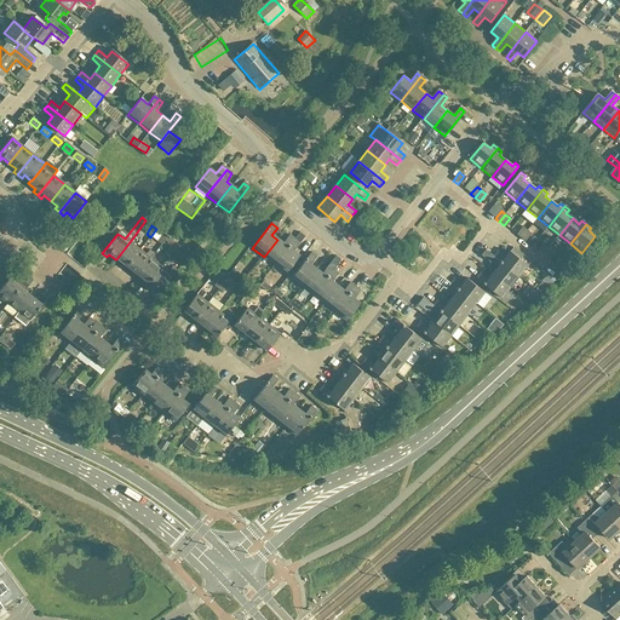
[(517,235),(521,239),(527,231),(523,228),(517,235)]
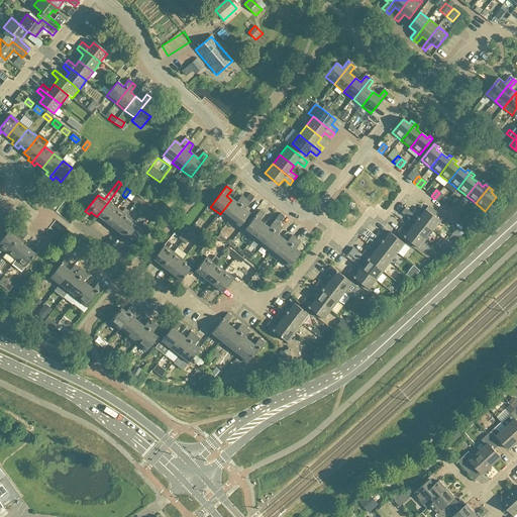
[(434,199),(438,202),(443,196),(439,193),(434,199)]
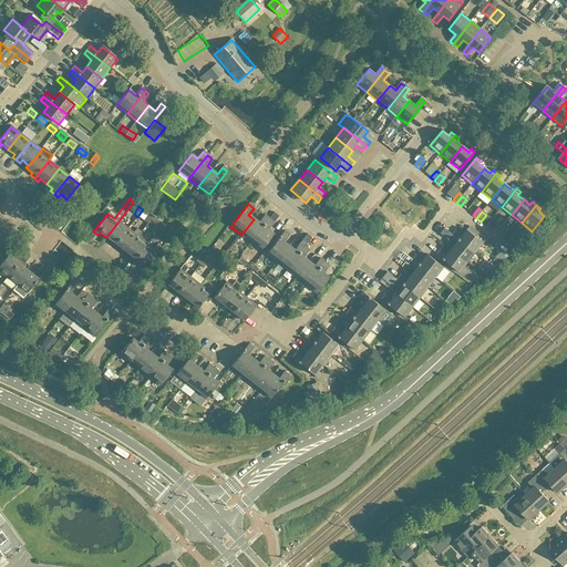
[(147,225),(153,217),(150,214),(143,222),(147,225)]
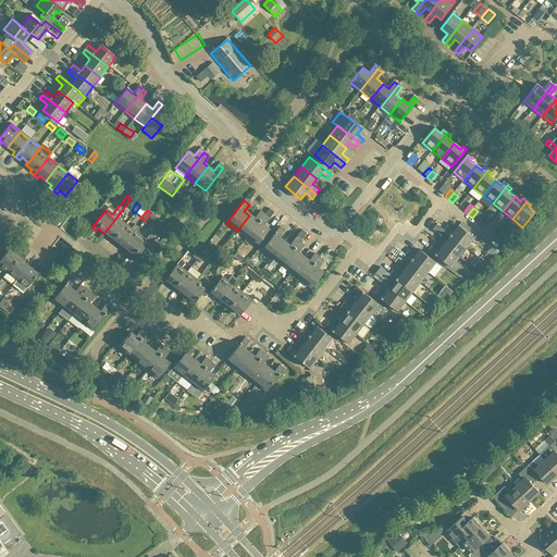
[(269,210),(264,217),(269,220),(274,213),(269,210)]
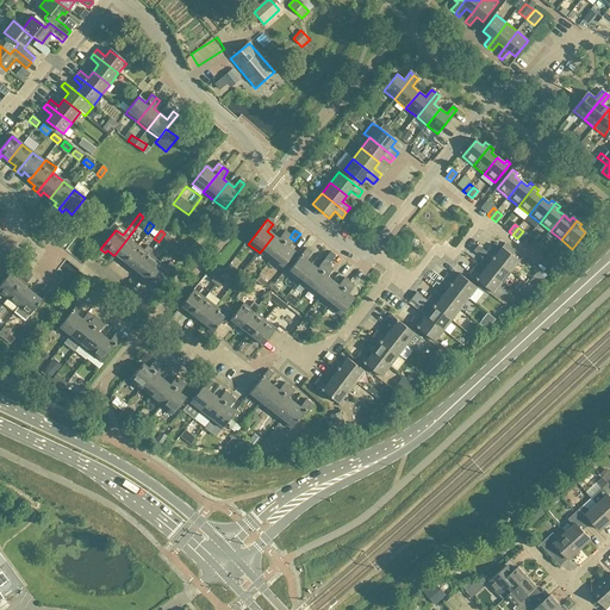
[(260,253),(271,261),(290,237),(284,232),(279,240),(273,236),(260,253)]
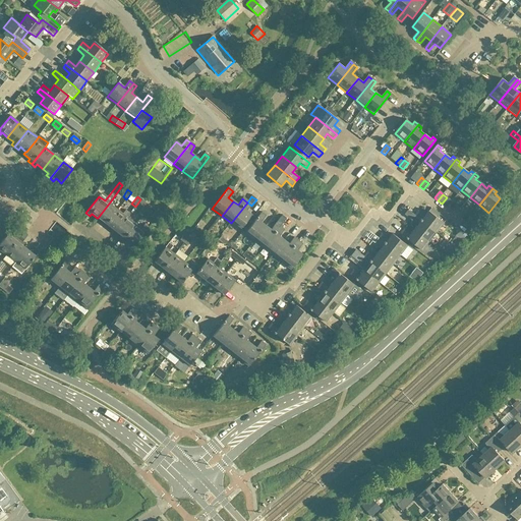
[(112,199),(98,218),(103,223),(101,225),(104,228),(118,211),(112,206),(115,201),(112,199)]
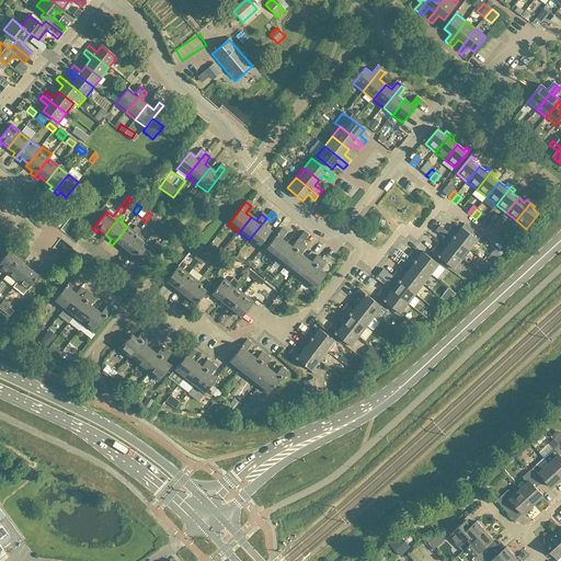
[(266,218),(249,240),(259,248),(271,232),(265,228),(271,221),(266,218)]
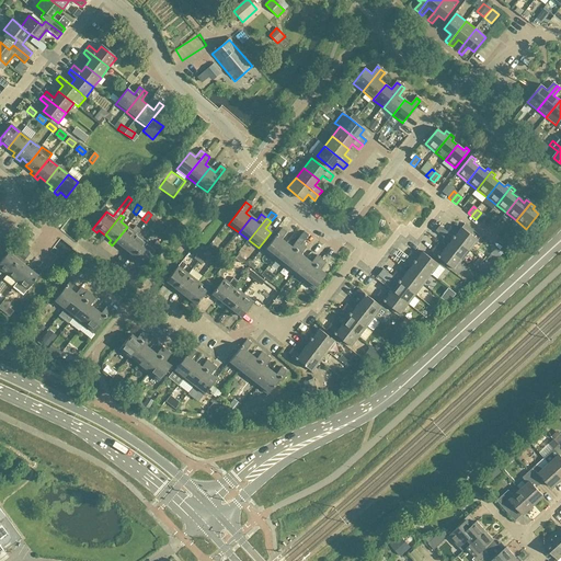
[(156,230),(161,222),(157,220),(152,227),(156,230)]
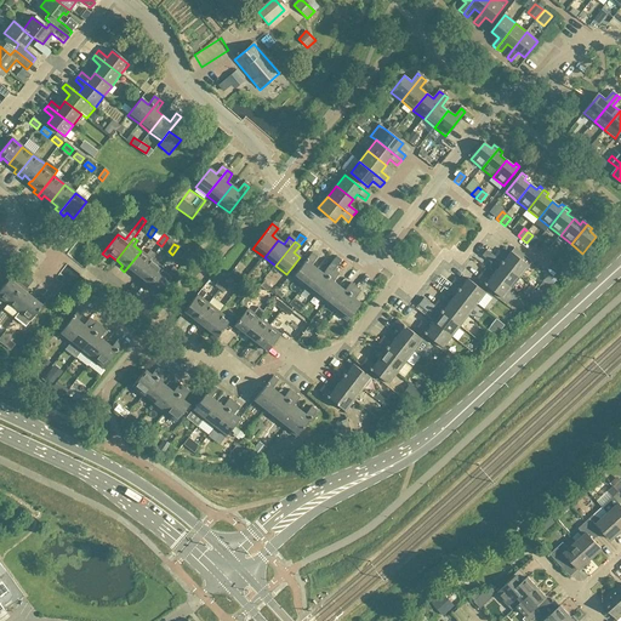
[(545,245),(539,252),(539,254),(543,256),(550,249),(545,245)]
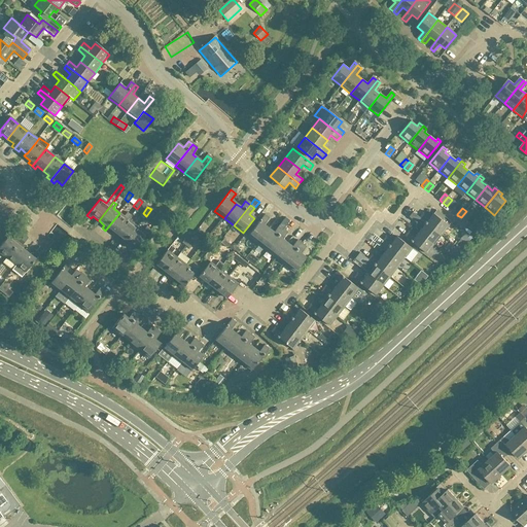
[(470,214),(466,211),(461,217),(465,220),(470,214)]
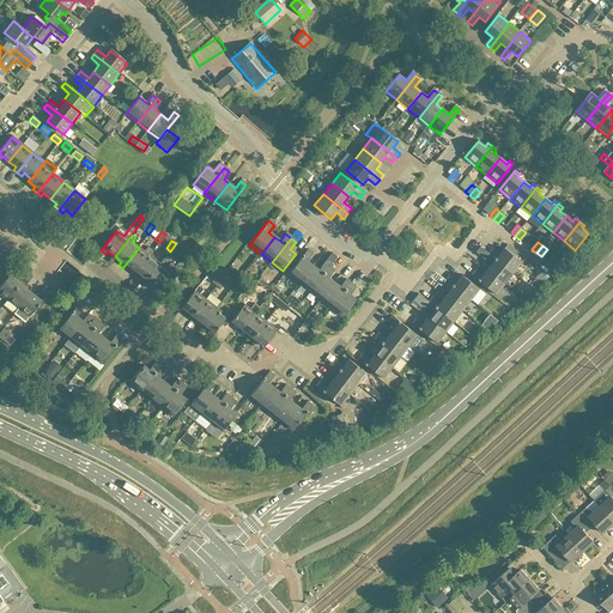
[(139,248),(122,268),(127,271),(129,268),(135,273),(150,256),(153,252),(149,248),(144,253),(139,248)]
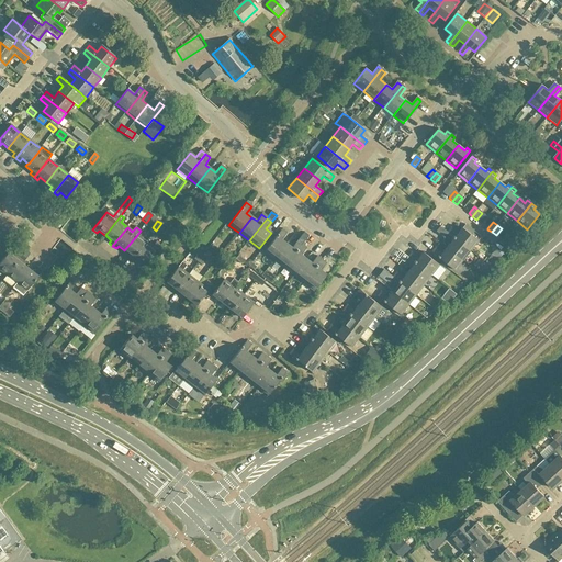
[(440,227),(437,232),(444,237),(450,243),(447,248),(462,260),(470,251),(447,233),(440,227)]
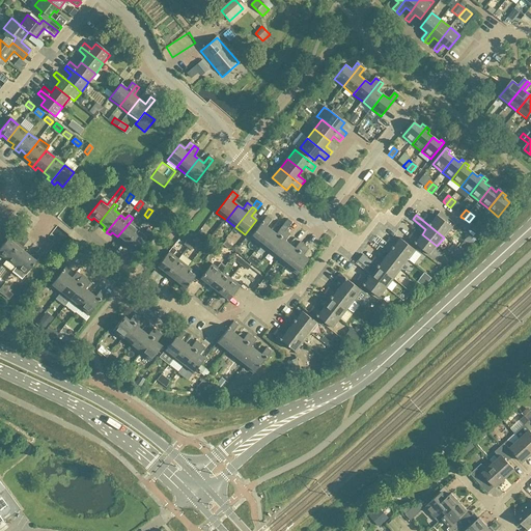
[(158,225),(162,219),(159,216),(154,222),(158,225)]
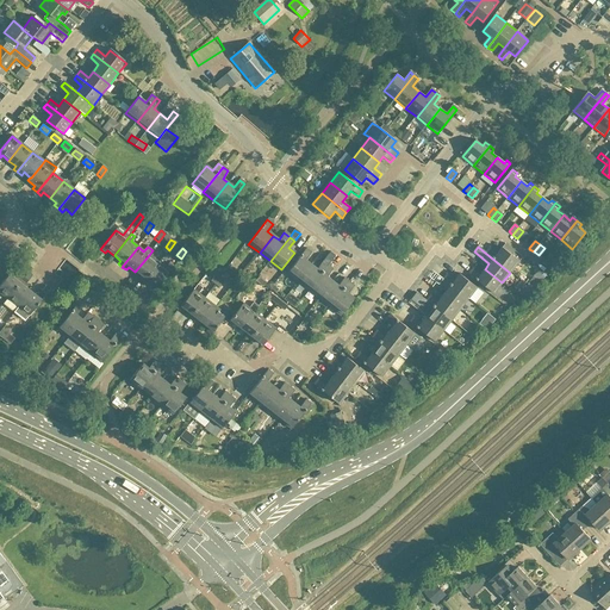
[(510,273),(518,261),(502,248),(497,254),(490,248),(485,253),(510,273)]
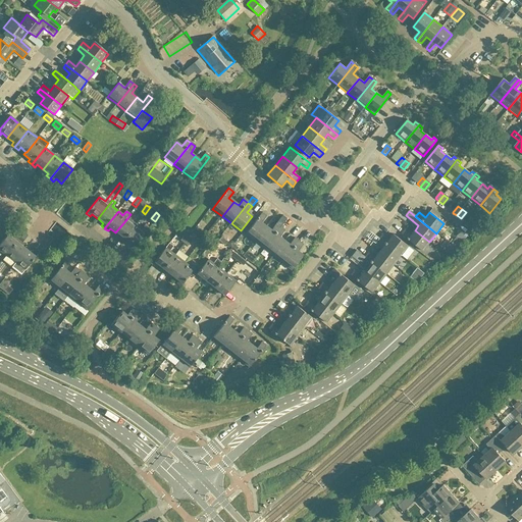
[(245,235),(254,242),(266,227),(261,223),(266,217),(262,213),(245,235)]
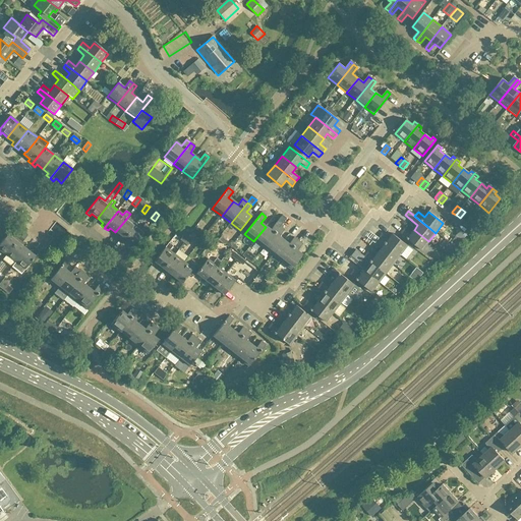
[(266,227),(253,241),(263,248),(280,227),(286,219),(282,216),(276,224),(271,230),(266,227)]
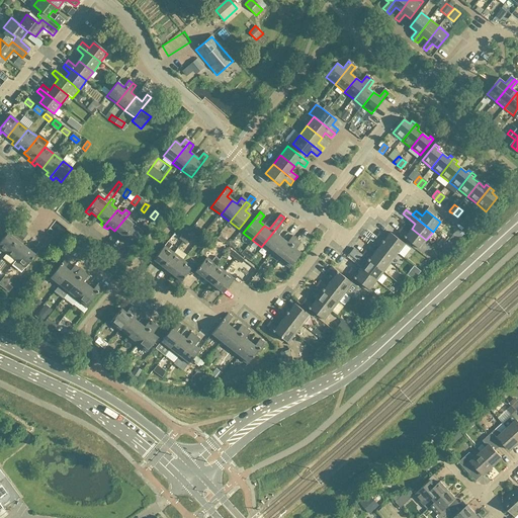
[(126,217),(114,231),(120,235),(118,238),(121,241),(135,224),(126,217)]
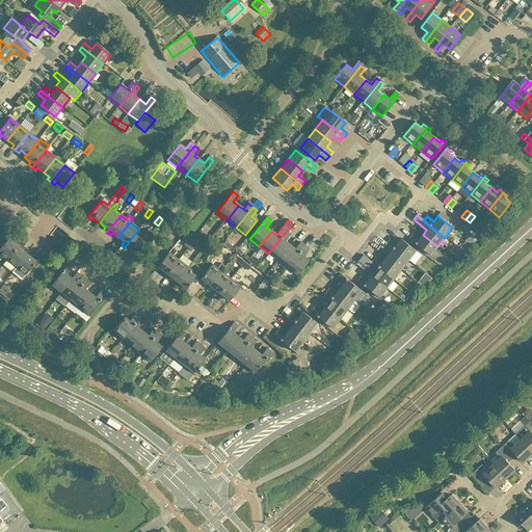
[(484,235),(489,229),(485,225),(480,232),(484,235)]
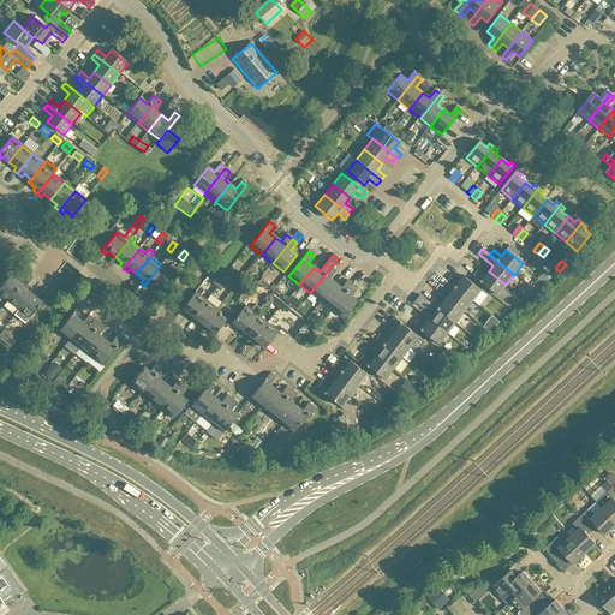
[(151,286),(159,291),(174,269),(171,267),(167,270),(160,266),(144,286),(149,288),(151,286)]
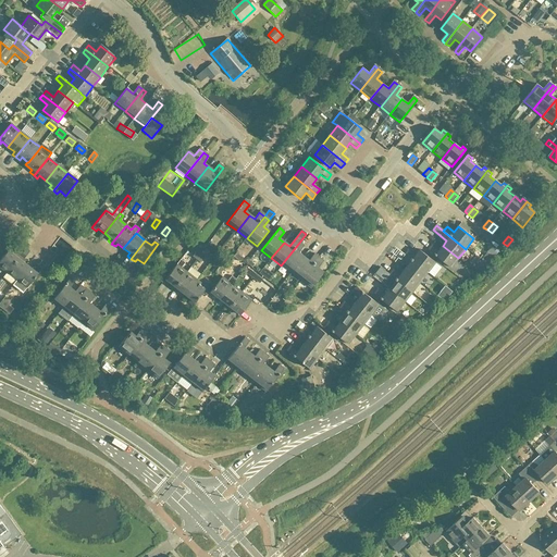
[(281,265),(291,273),(304,258),(298,254),(304,247),(299,243),(281,265)]
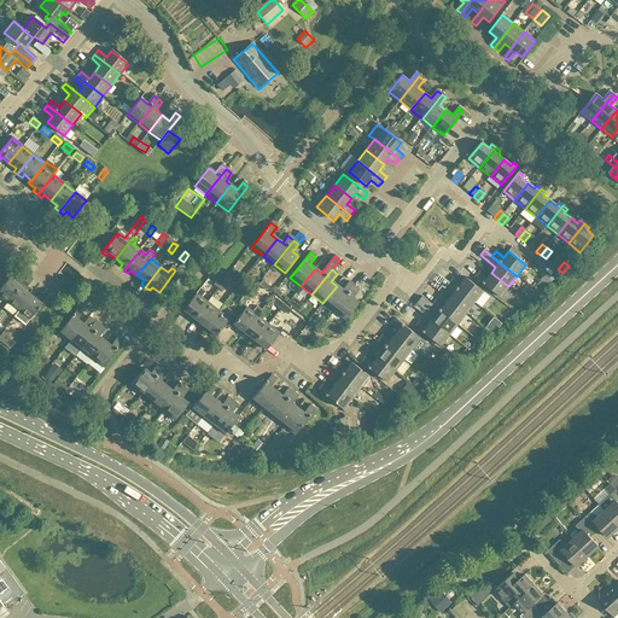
[(0,290),(0,297),(7,303),(28,277),(24,273),(16,284),(10,279),(0,290)]
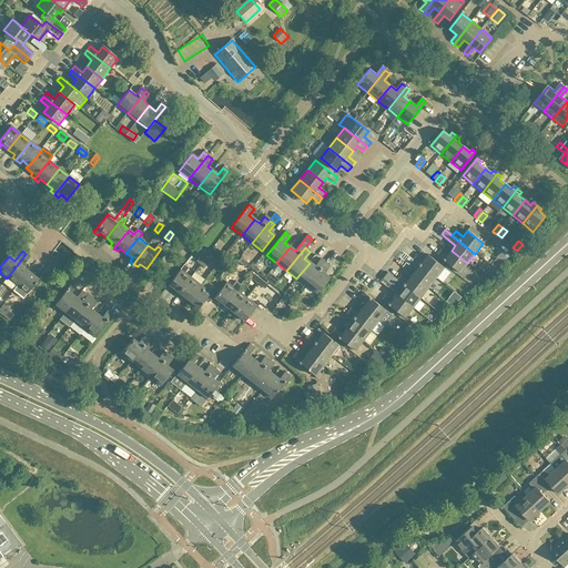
[(459,274),(467,263),(452,251),(447,256),(440,251),(436,255),(459,274)]
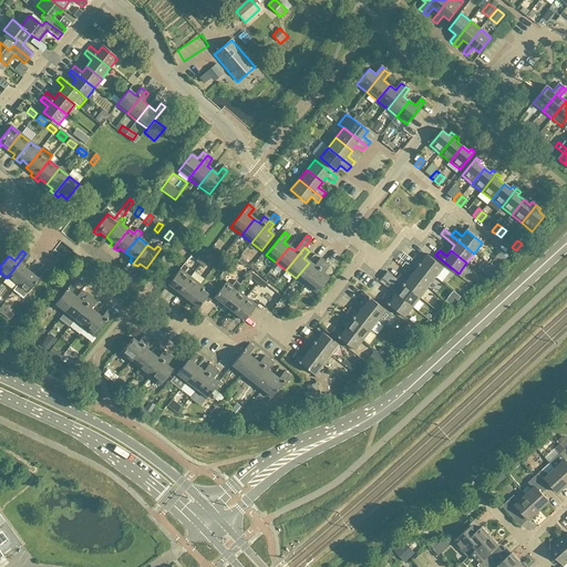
[(2,282),(12,291),(28,271),(22,266),(30,257),(26,254),(7,278),(2,282)]
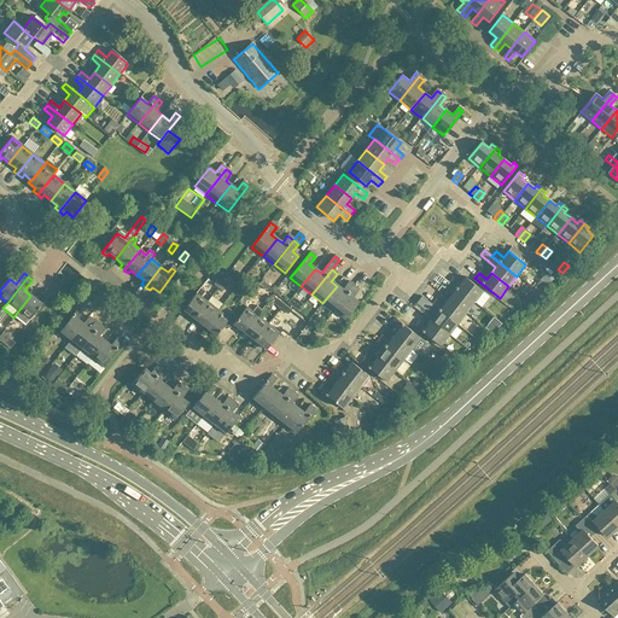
[(214,286),(217,290),(225,281),(220,278),(214,286)]
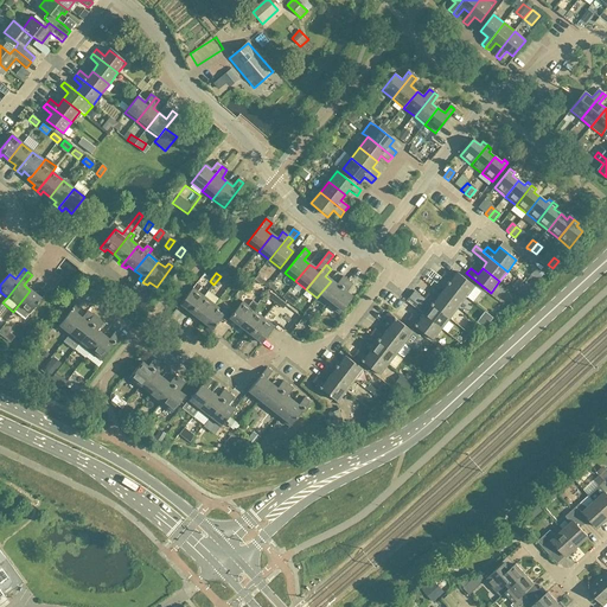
[(441,279),(466,298),(474,287),(457,274),(452,279),(445,273),(441,279)]
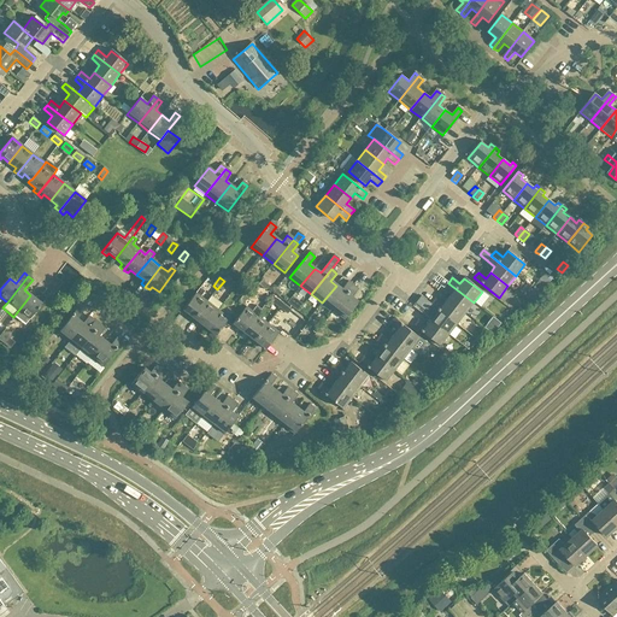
[(228,285),(224,281),(217,289),(222,292),(228,285)]
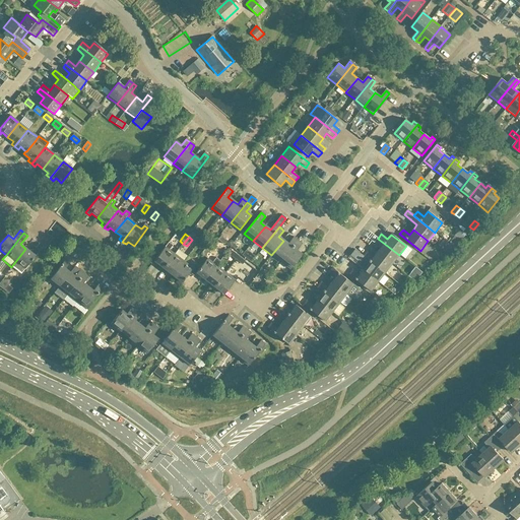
[(224,246),(228,242),(220,237),(217,241),(224,246)]
